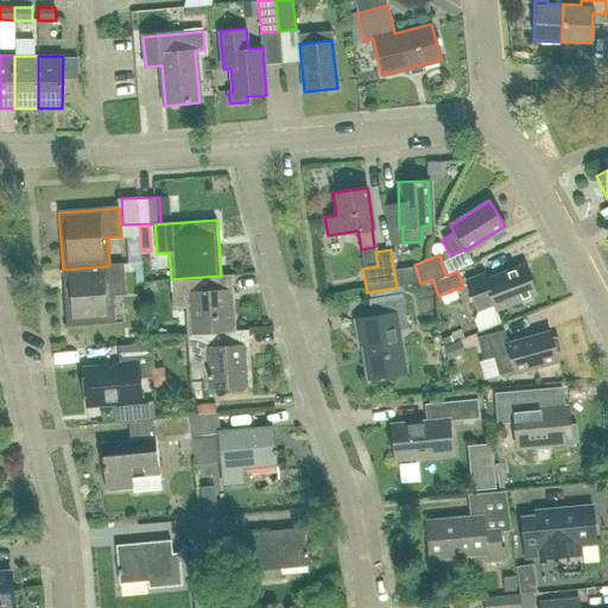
[(477,310),(493,304),(495,310),(536,295),(524,264),(485,279),(482,273),(466,279),(477,310)]
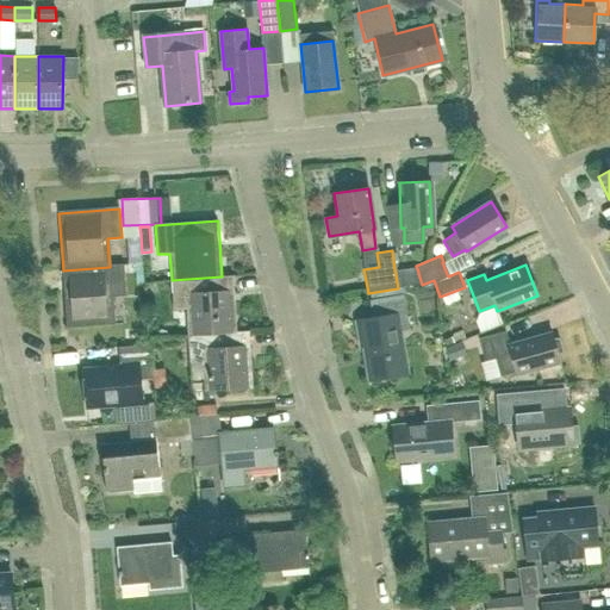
[(124,266),(110,267),(63,271),(67,328),(113,324),(111,297),(126,296),(124,266)]
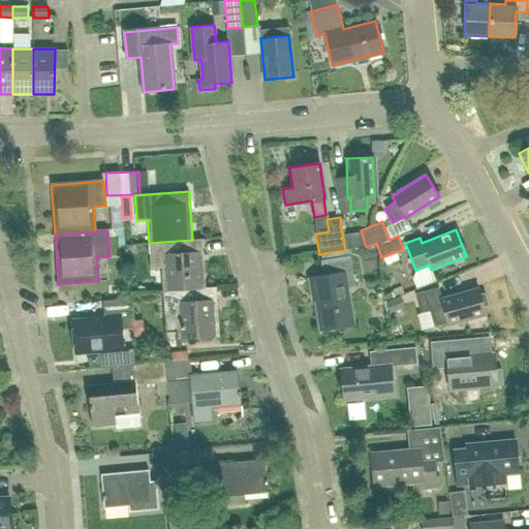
[(162,291),(209,288),(205,239),(192,240),(149,243),(151,270),(161,269),(162,291)]
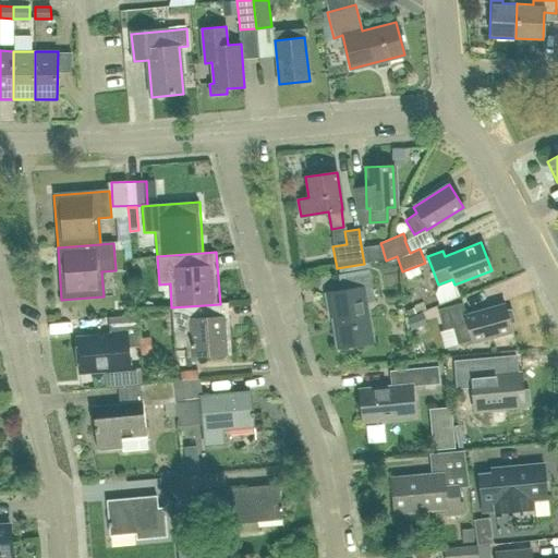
[(110,290),(122,289),(121,270),(109,270),(110,290)]
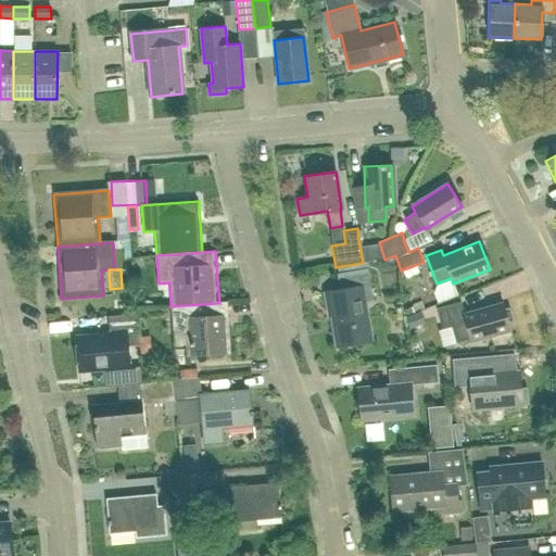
[(328,308),(330,307),(337,345),(371,340),(365,302),(373,300),(368,270),(341,276),(344,290),(325,293),(328,308)]
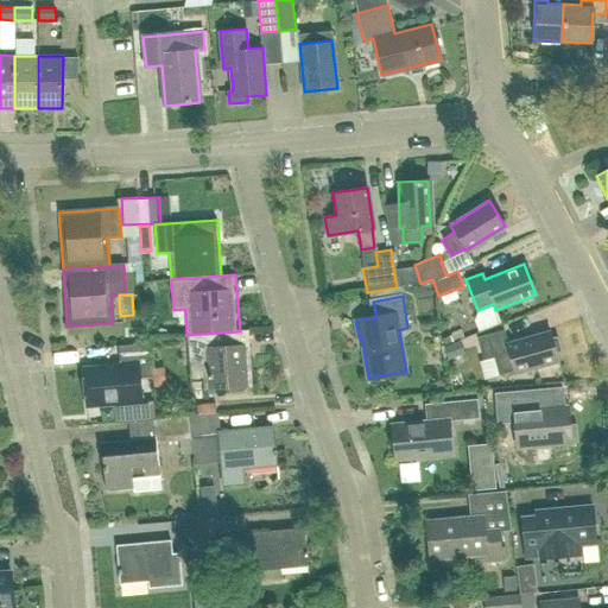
[(240,331),(187,335),(189,365),(202,363),(203,392),(252,390),(247,330),(240,331)]
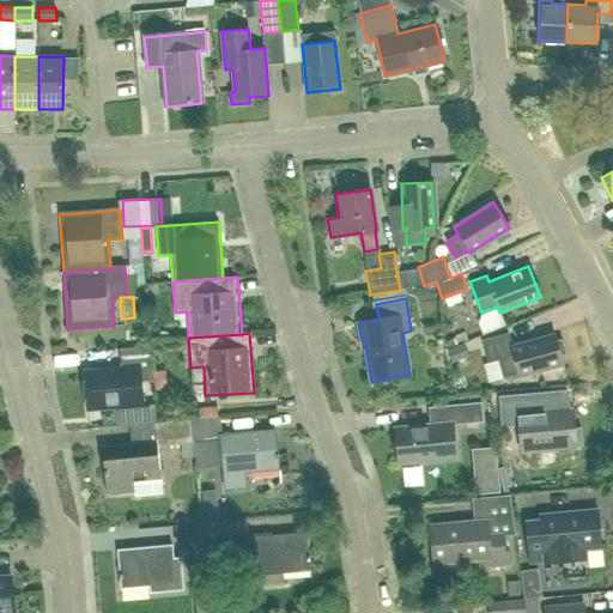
[(562,364),(560,356),(564,353),(560,339),(556,339),(554,334),(511,346),(508,333),(481,340),(487,363),(498,360),(503,378),(519,375),(519,376),(562,364)]
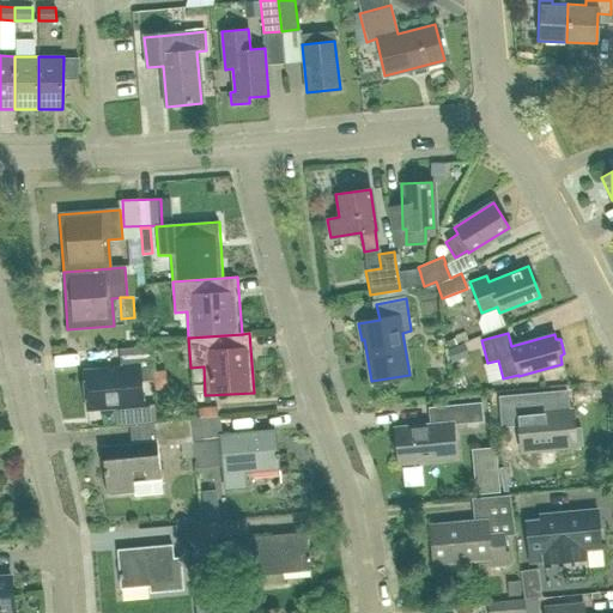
[(119,350),(121,368),(84,371),(87,410),(143,405),(140,381),(152,380),(149,346),(119,350)]
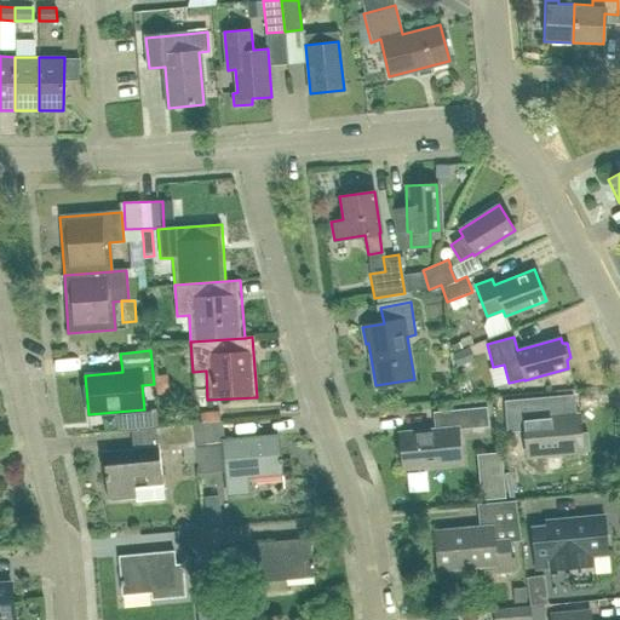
[(154,377),(156,395),(170,394),(167,374),(154,377)]
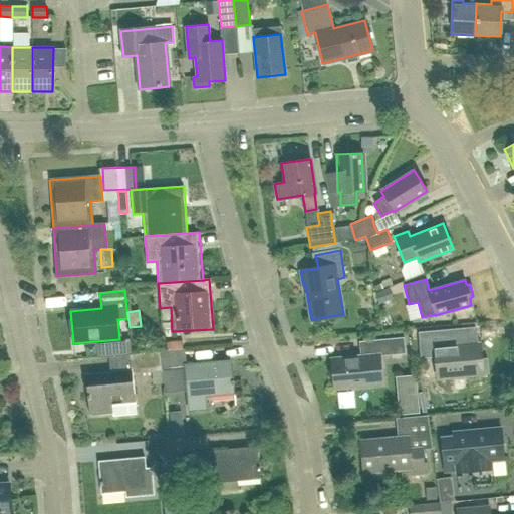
[(421,354),(434,353),(436,377),(482,375),(479,343),(446,344),(446,334),(420,335),(421,354)]
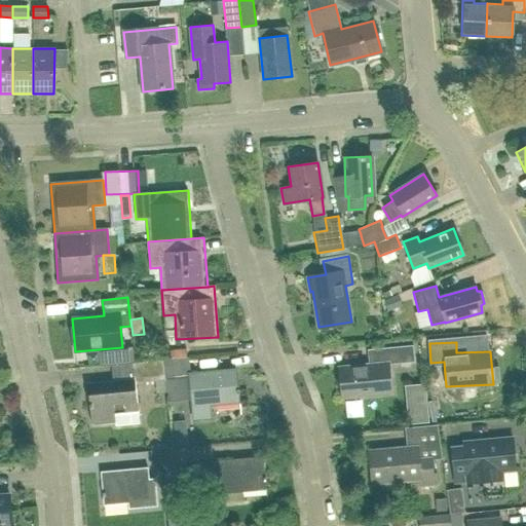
[(378,364),(339,368),(341,397),(390,391),(388,363),(413,361),(412,346),(376,349),(378,364)]
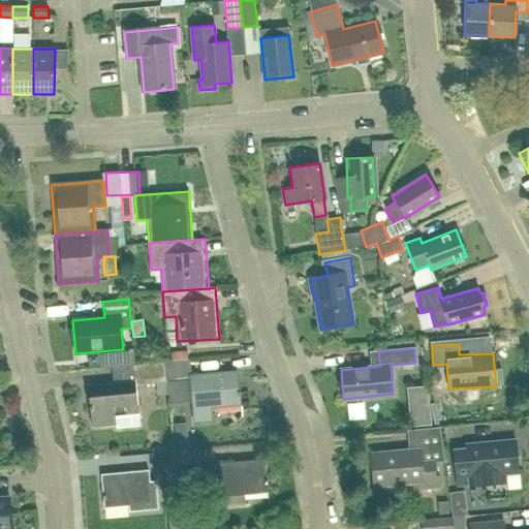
[(172,362),(188,360),(187,350),(170,351),(172,362)]
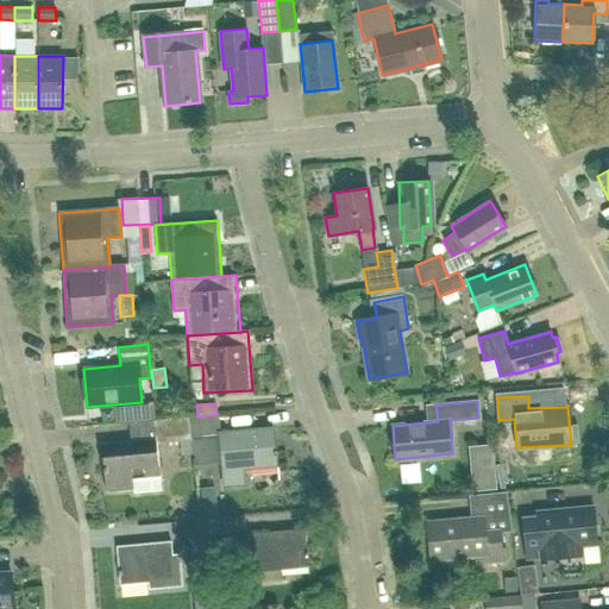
[(217,414),(198,416),(188,416),(190,440),(219,438),(221,471),(224,488),(245,485),(244,469),(276,466),(272,428),(219,433),(217,414)]
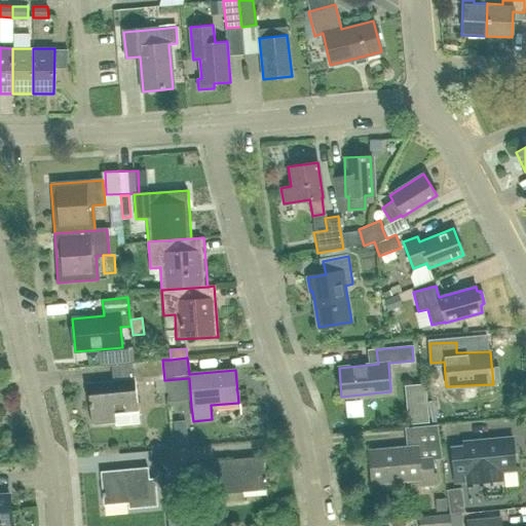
[(133,363),(134,379),(87,383),(91,423),(114,421),(114,423),(138,421),(137,410),(135,383),(164,380),(162,360),(133,363)]
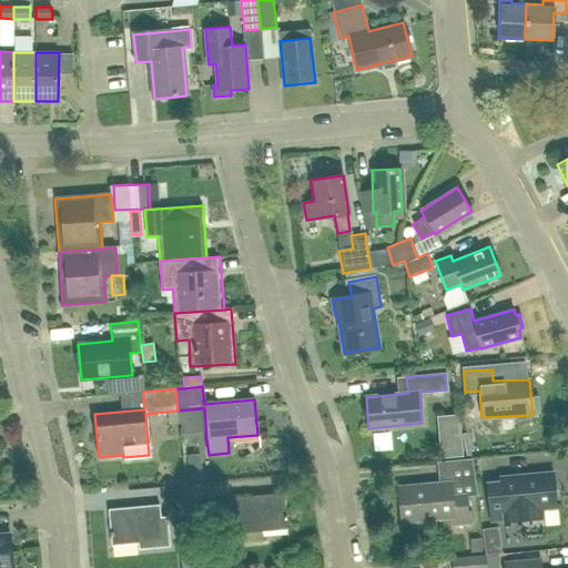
[(445,460),(447,482),(397,487),(401,521),(453,516),(454,525),(468,524),(465,495),(476,494),(473,458),(445,460)]
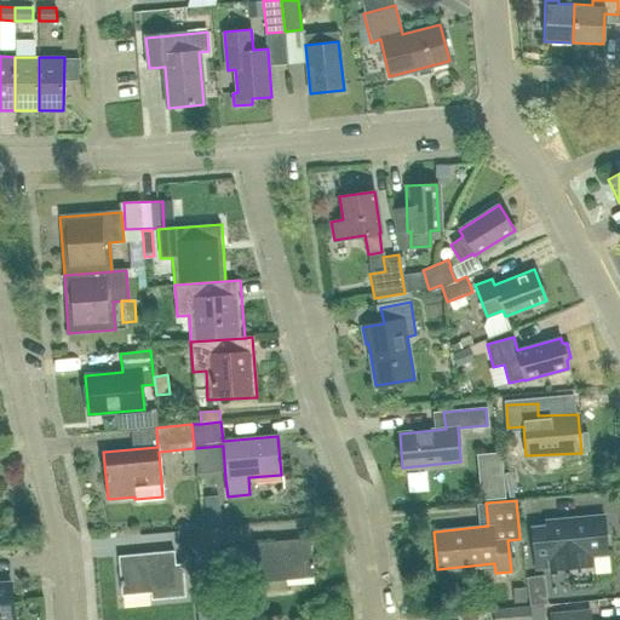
[(545,521),(545,524),(529,527),(534,569),(550,568),(549,560),(607,554),(603,515),(545,521)]
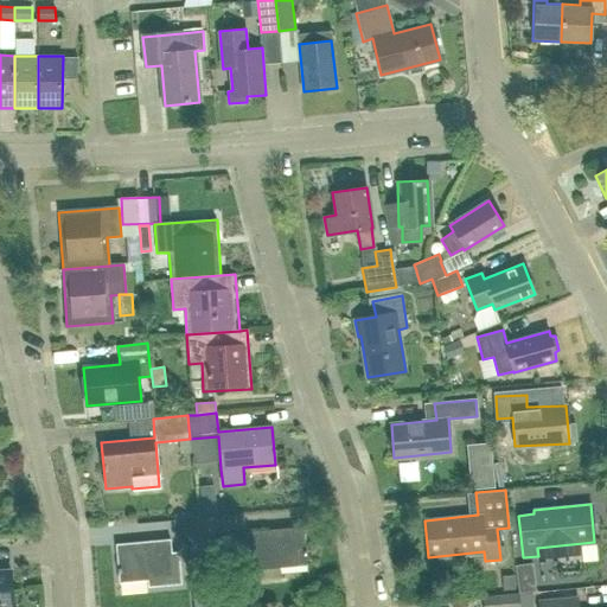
[(208,517),(210,532),(246,529),(243,513),(208,517)]
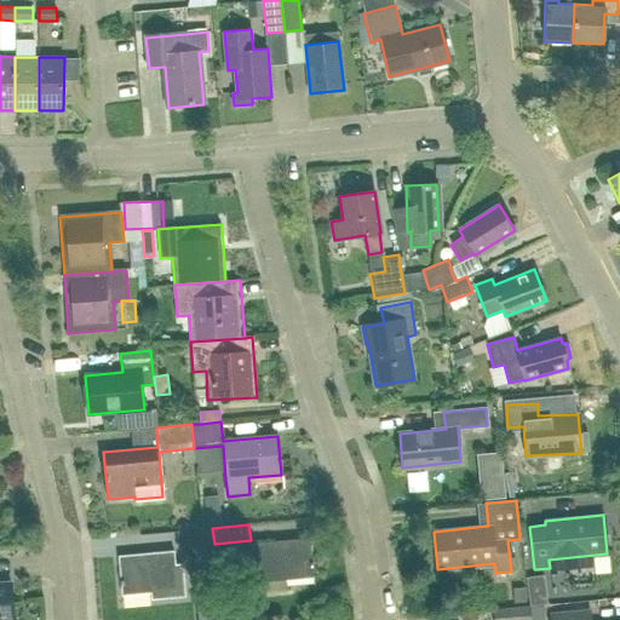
[(214,544),(212,528),(177,532),(179,547),(214,544)]
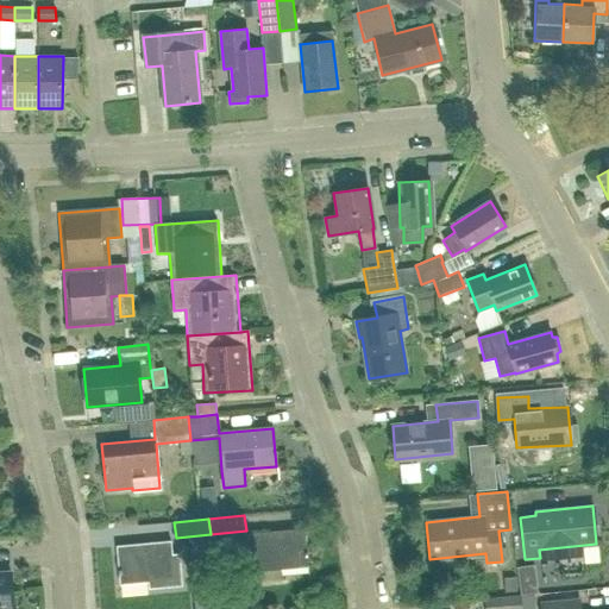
[(233,552),(251,551),(252,572),(307,567),(303,529),(232,535),(233,552)]
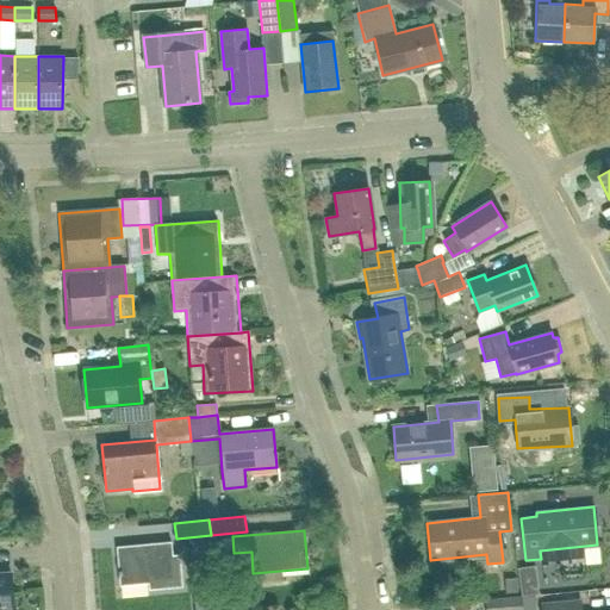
[(169,542),(116,547),(118,585),(173,580),(169,542)]
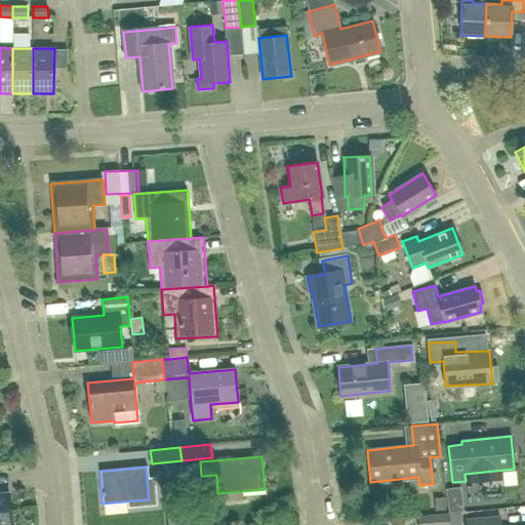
[(0,524),(11,524),(9,493),(0,494),(0,524)]
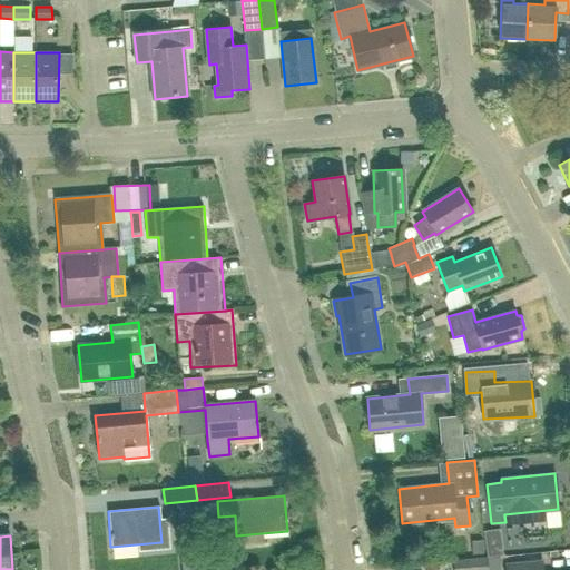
[(453,569),(488,569),(488,557),(452,560),(453,569)]
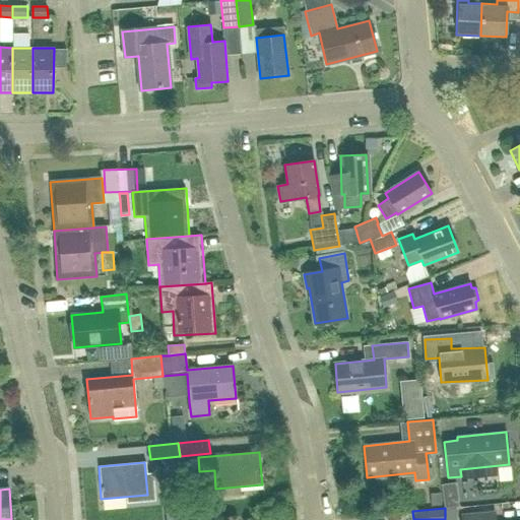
[(461,519),(494,519),(494,511),(461,514),(461,519)]
